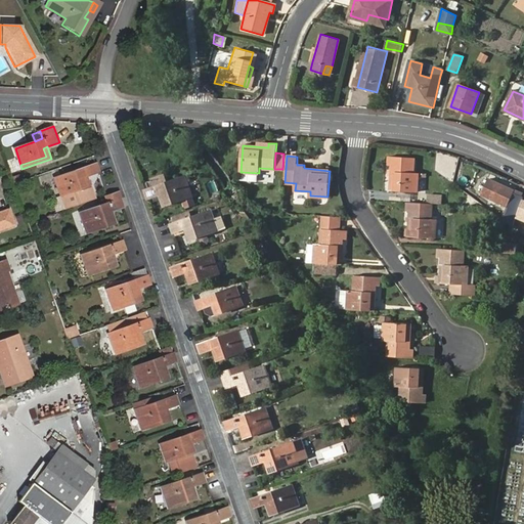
[(389,165),(392,165),(391,189),(418,191),(419,173),(415,173),(416,158),(389,157),(389,165)]
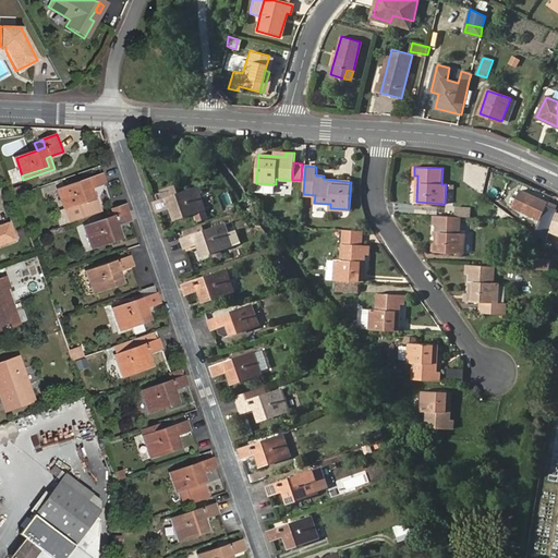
[(92,187),(105,183),(101,174),(58,190),(64,207),(91,198),(88,189),(92,187)]
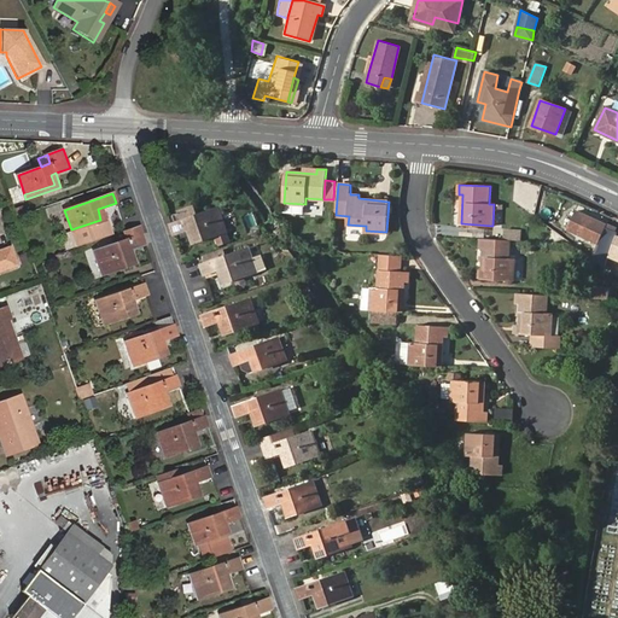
[(35,198),(12,205),(17,217),(39,210),(35,198)]
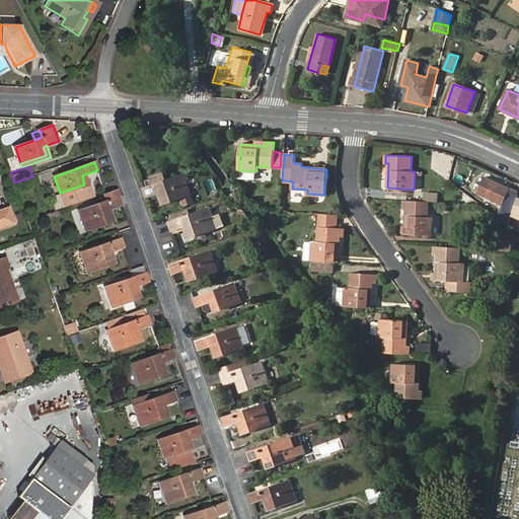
[(255,178),(256,171),(238,170),(237,177),(255,178)]
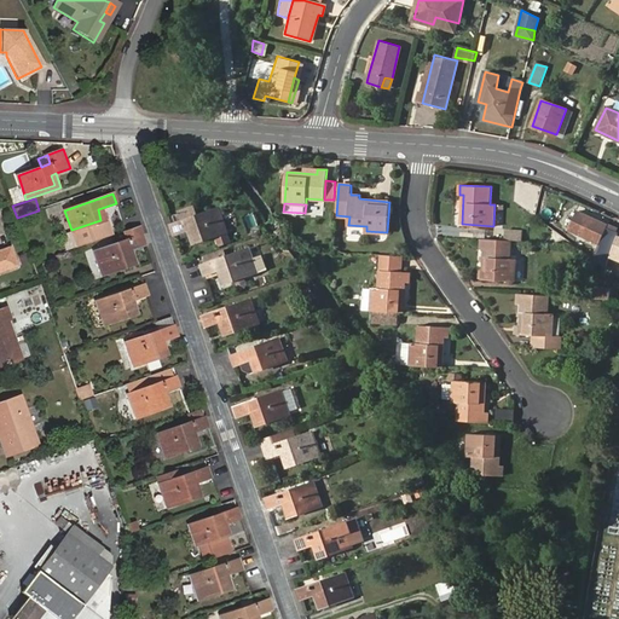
[(106,223),(102,208),(98,209),(100,220),(71,230),(74,233),(106,223)]
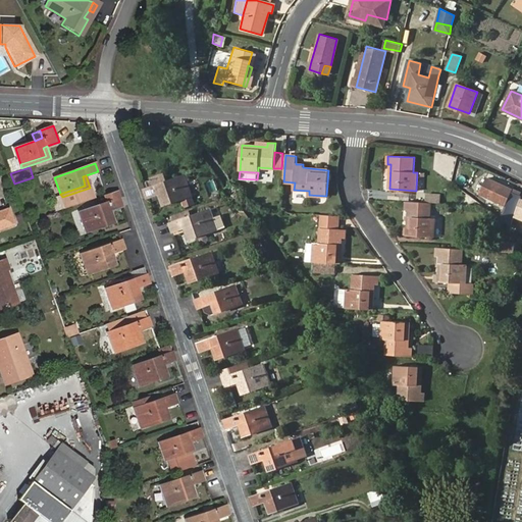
[(186,175),(145,190),(148,199),(160,194),(163,193),(166,201),(192,193),(186,175)]
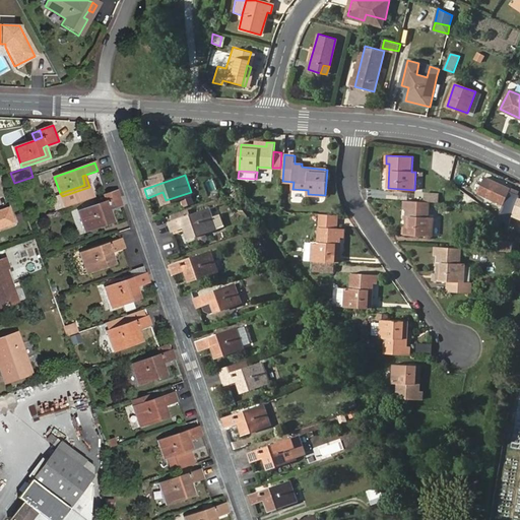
[(501,218),(509,224),(519,195),(512,191),(512,190),(485,177),(478,192),(505,205),(501,218)]
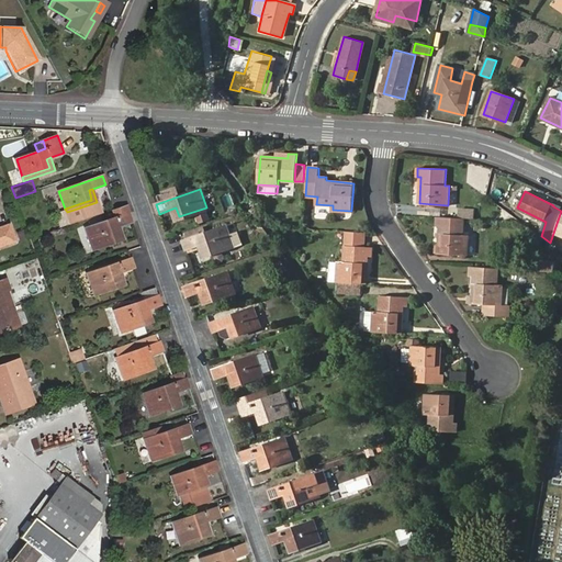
[(101,214),(97,202),(67,212),(71,224),(101,214)]
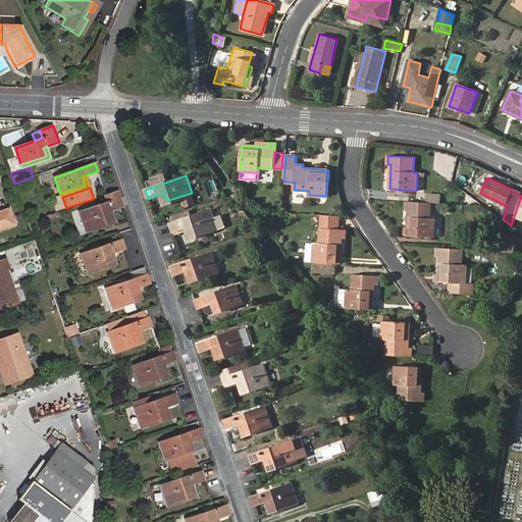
[(163,193),(160,194),(164,205),(193,196),(192,193),(166,201),(163,193)]
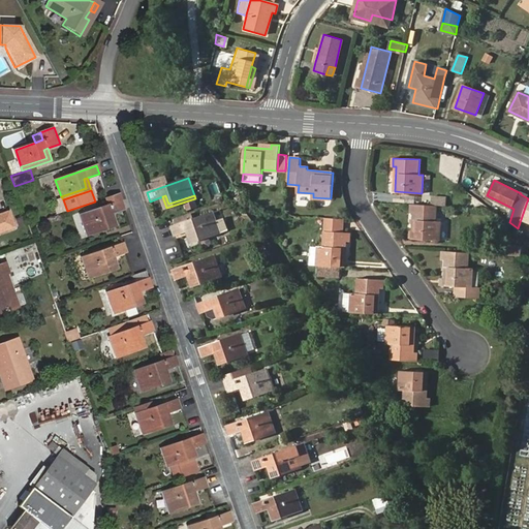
[(447,205),(447,196),(431,195),(431,205),(447,205)]
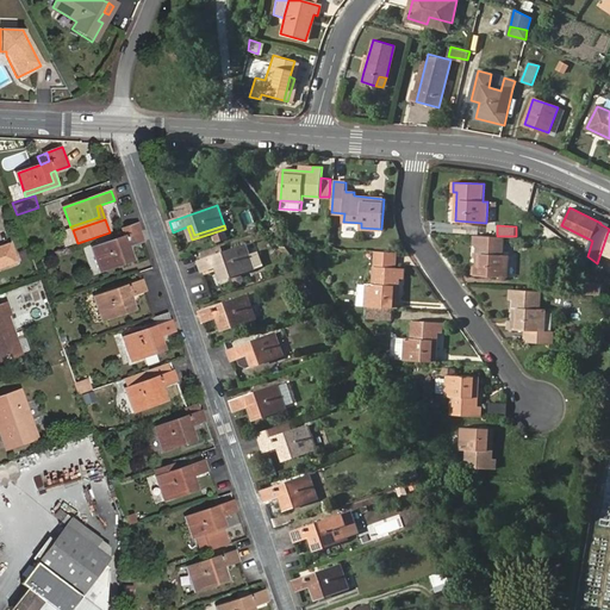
[(130,246),(144,241),(141,231),(93,247),(100,267),(130,257),(126,247),(130,246)]
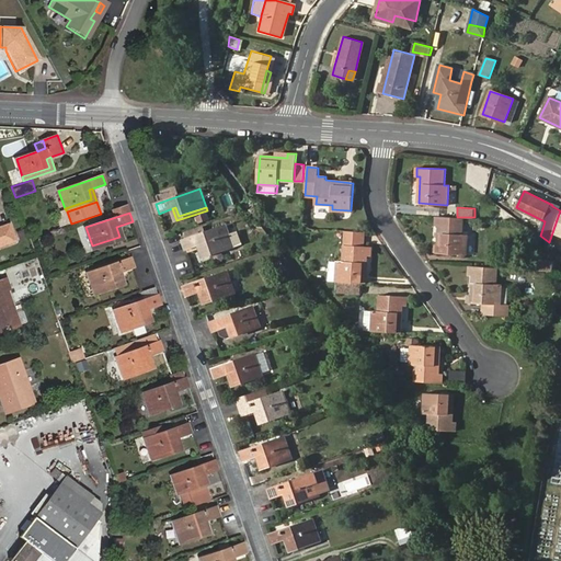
[(464,218),(436,217),(436,226),(439,226),(438,252),(467,254),(468,235),(462,235),(464,218)]
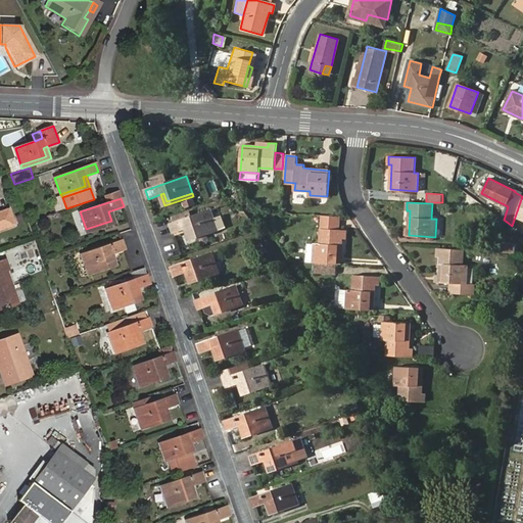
[(183,220),(169,225),(172,233),(185,228),(188,227),(192,235),(217,227),(211,209),(190,217),(189,215),(182,217),(183,220)]
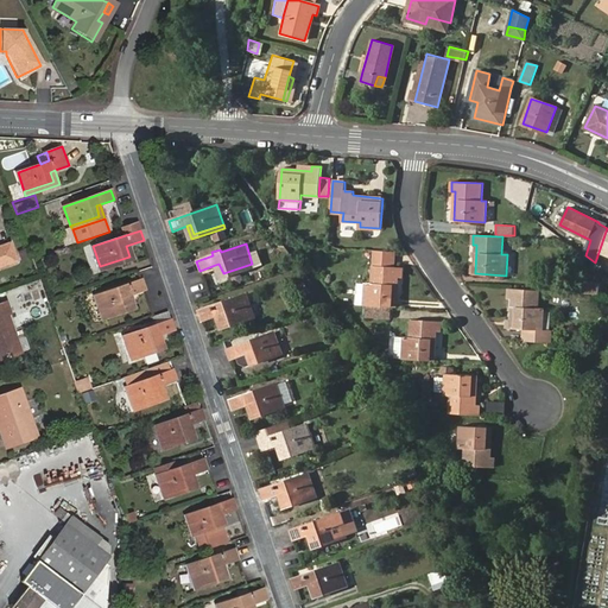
[(0,265),(16,260),(11,245),(0,247),(0,265)]
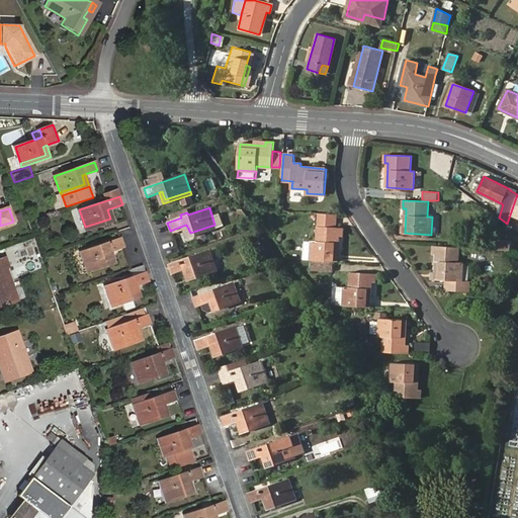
[(110,219),(85,227),(86,231),(114,221),(110,208),(107,209),(110,219)]
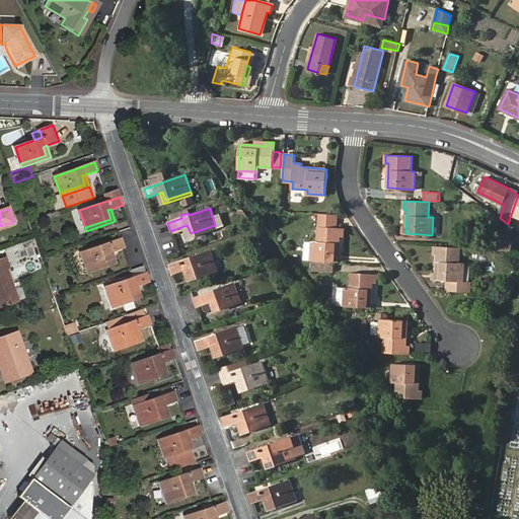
[(213,216),(217,228),(223,226),(219,214),(213,216)]
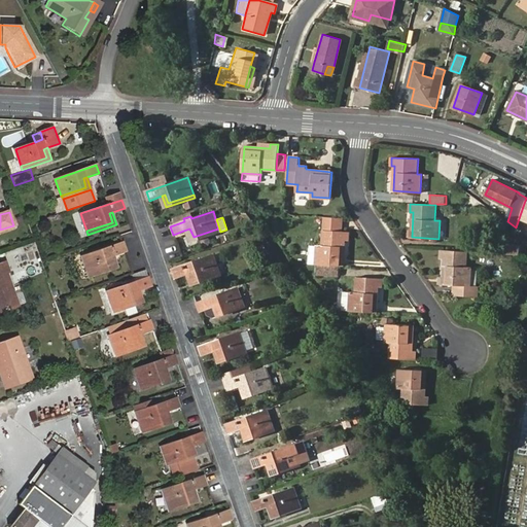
[(317,245),(316,265),(318,265),(341,266),(344,266),(345,240),(349,240),(349,232),(342,232),(342,218),(323,217),(322,245),(317,245)]
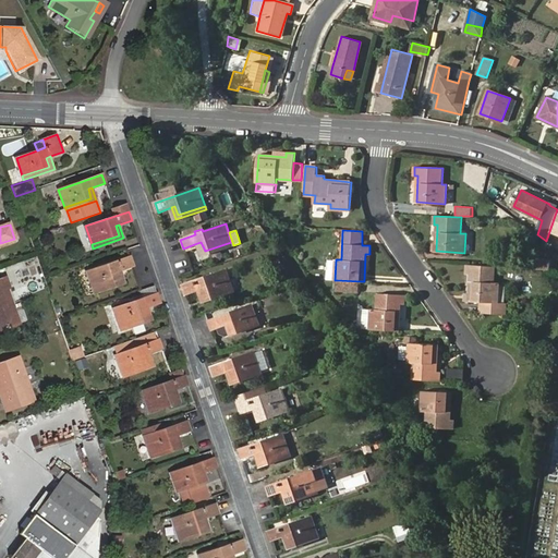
[(232,245),(231,242),(205,251),(201,242),(197,243),(203,256),(232,245)]
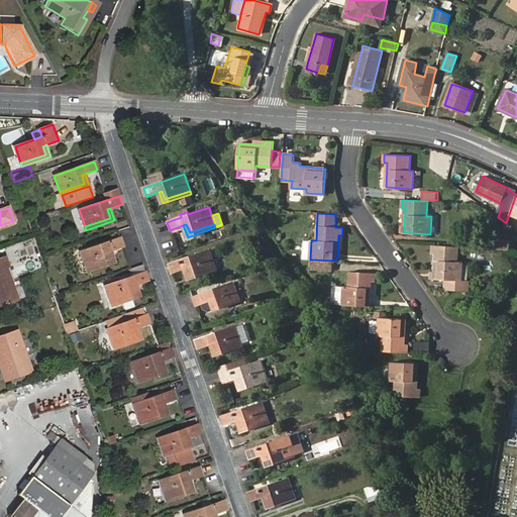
[(111,250),(123,246),(120,238),(80,251),(86,269),(111,260),(108,251),(111,250)]
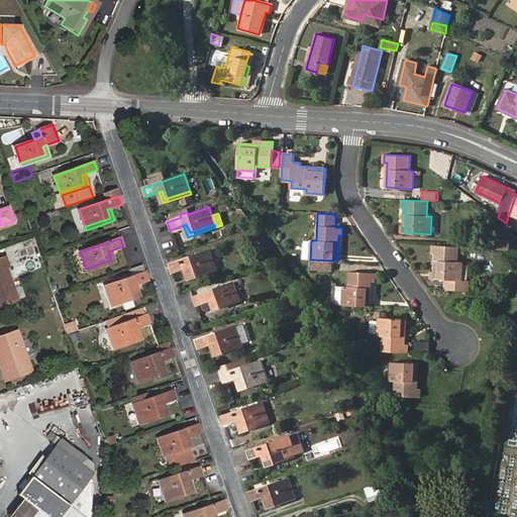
[(504,249),(504,240),(493,239),(492,249),(504,249)]
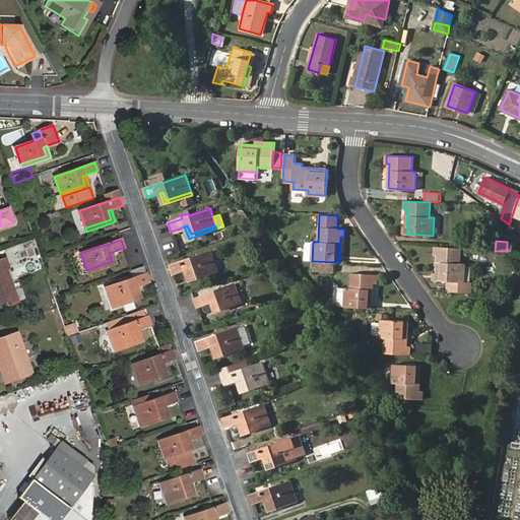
[(449,282),(448,293),(470,294),(470,283),(463,282),(464,264),(460,264),(461,249),(436,247),(435,255),(438,256),(437,281),(449,282)]
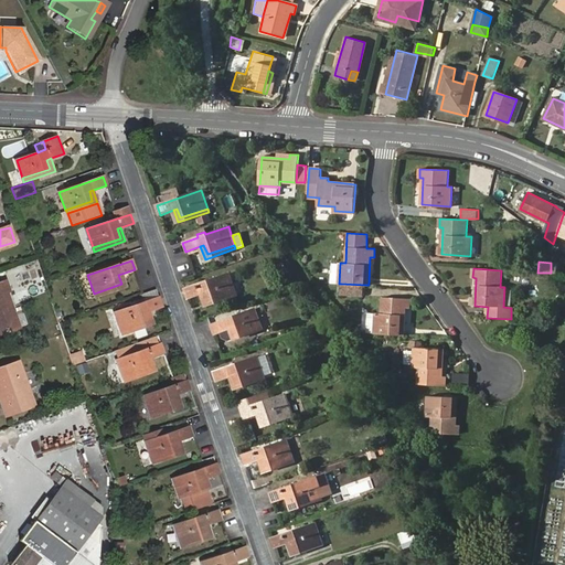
[(230,273),(184,288),(188,297),(201,292),(205,291),(209,301),(235,291),(230,273)]
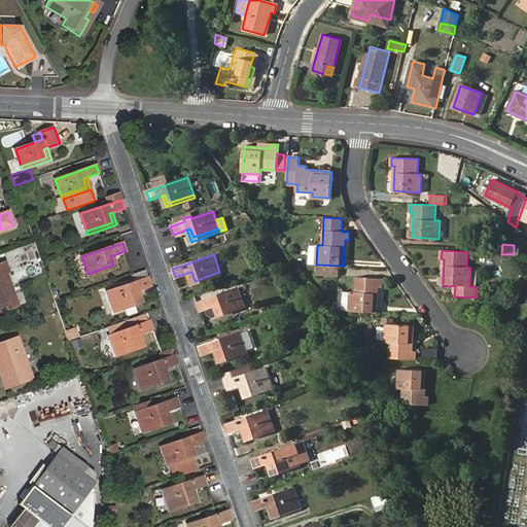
[(117,267),(113,255),(110,256),(113,265),(88,274),(89,277),(117,267)]
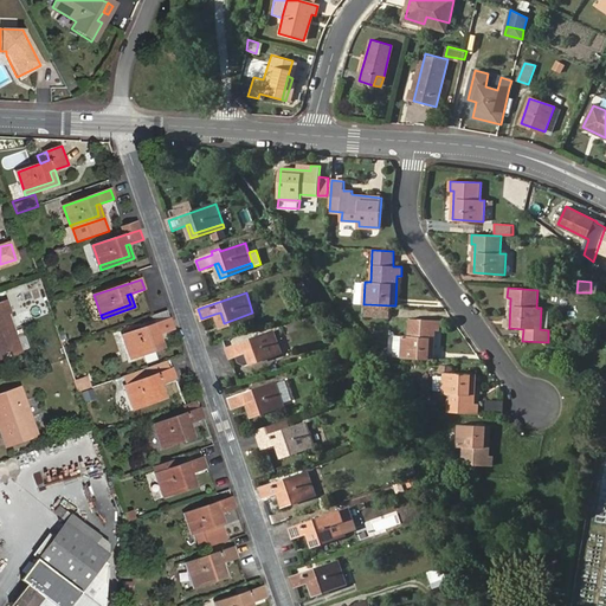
[(11,313),(7,302),(0,303),(0,358),(20,350),(7,314),(11,313)]
